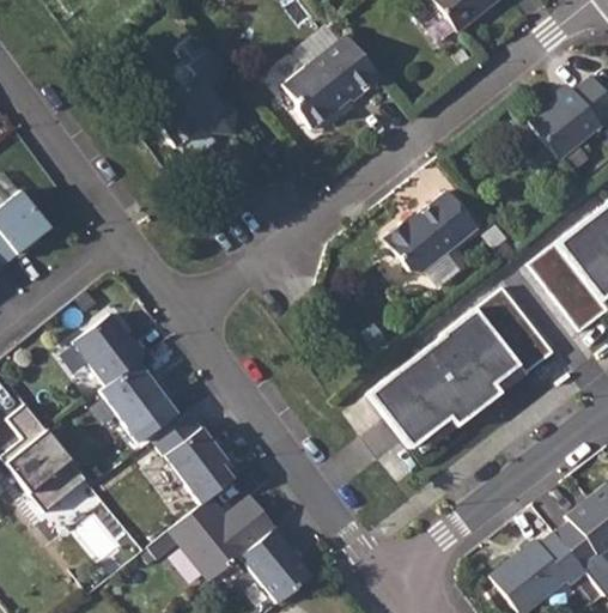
[(429,0),(454,34),(494,0),(429,0)]
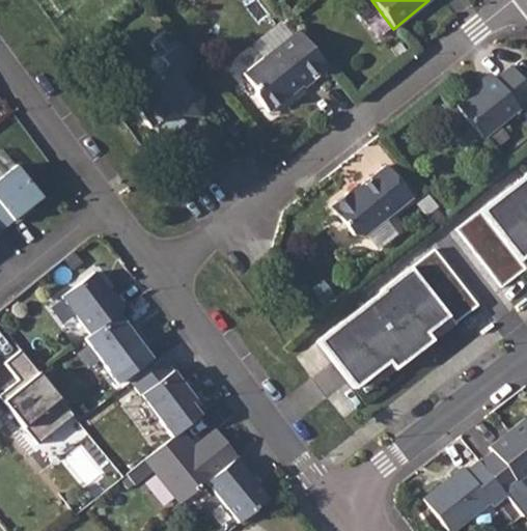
[(328,67),(298,30),(280,45),(244,74),(254,87),(254,94),(267,112),(282,101),(283,93),(297,82),(302,88),(328,67)]
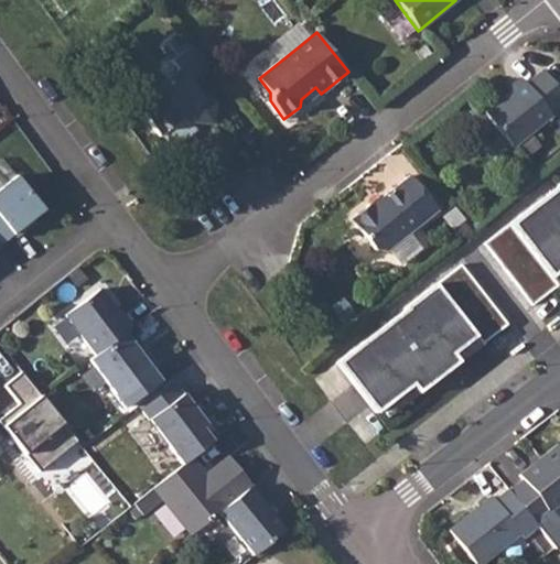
[(213,68),(193,44),(172,62),(179,71),(136,105),(160,134),(186,115),(192,121),(214,123),(216,101),(205,100),(193,85),(213,68)]
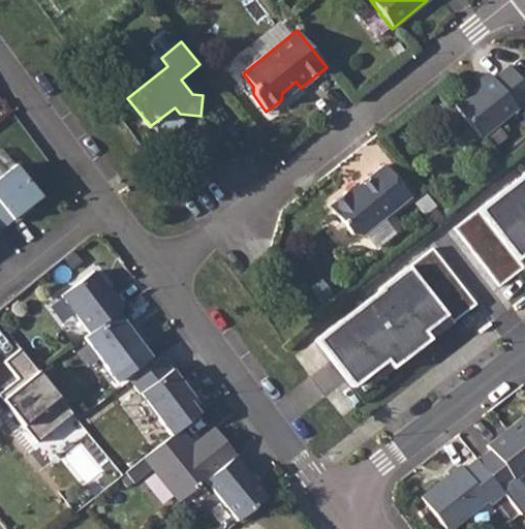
[(490,79),(455,106),(481,139),(517,111),(515,109),(524,100),(524,88),(508,68),(492,81),(490,79)]
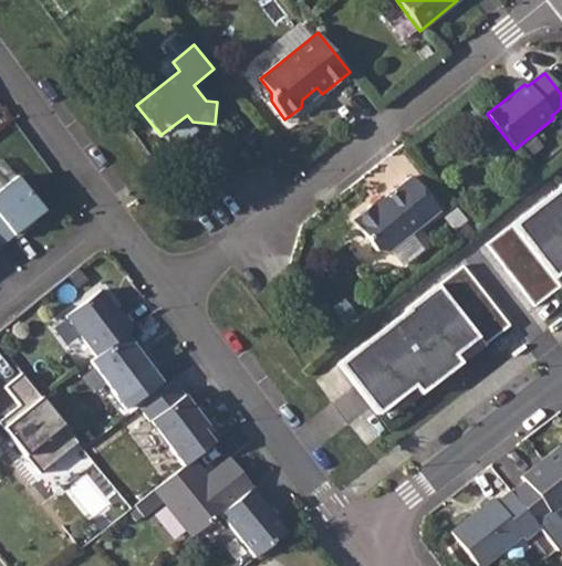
[(0,241),(3,245),(16,234),(19,239),(33,227),(31,223),(35,219),(47,210),(18,176),(0,189),(0,241)]
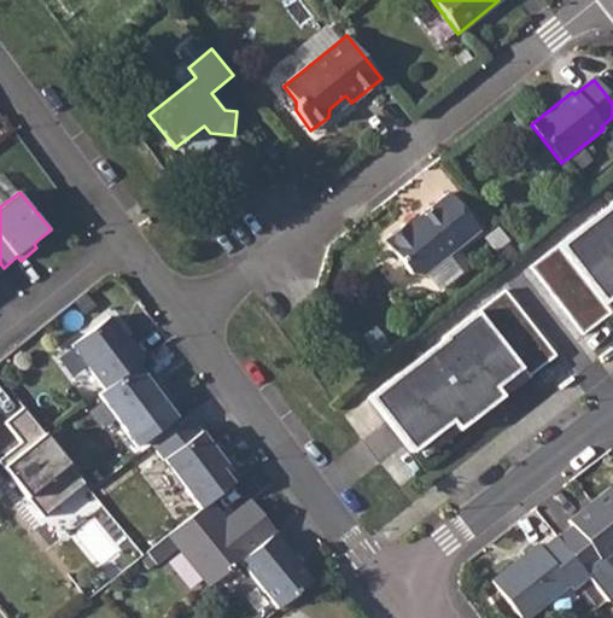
[(415,217),(384,243),(409,277),(422,278),(478,233),(449,196),(416,221),(415,217)]
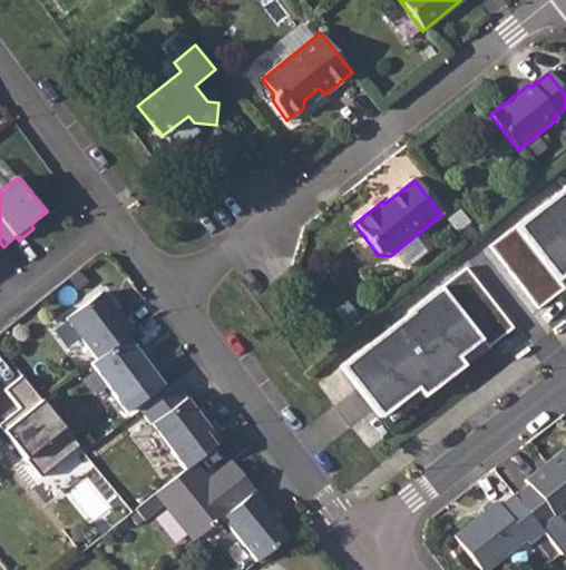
[(493,247),(540,310),(565,291),(565,288),(560,282),(565,278),(565,192),(493,247)]
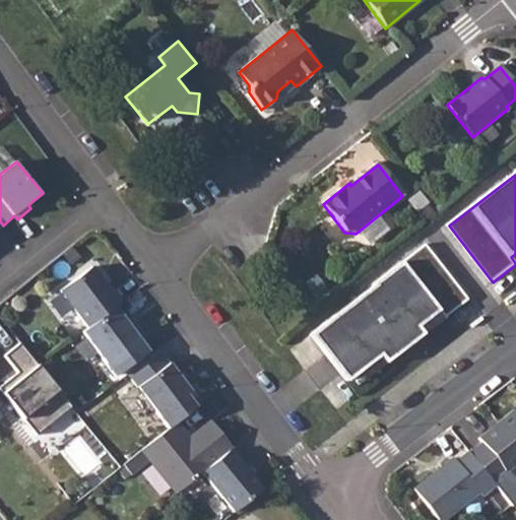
[(314,334),(350,381),(355,378),(383,356),(388,364),(427,334),(421,327),(442,311),(447,318),(470,300),(428,245),(375,284),(376,285),(314,334)]
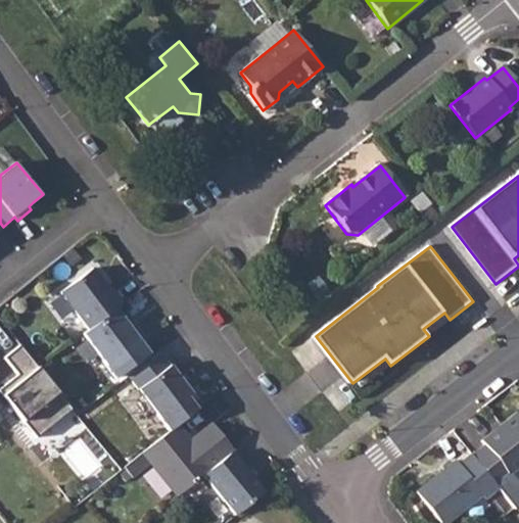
[(118,307),(126,301),(115,288),(112,290),(95,267),(62,291),(91,328),(118,307)]
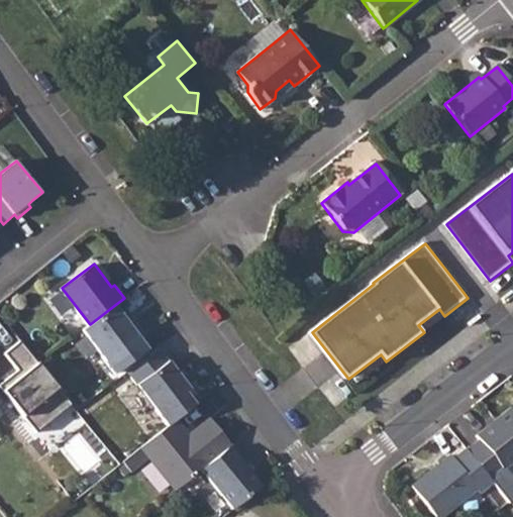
[(130,322),(116,304),(90,324),(84,328),(117,372),(149,347),(140,335),(143,333),(133,319),(130,322)]
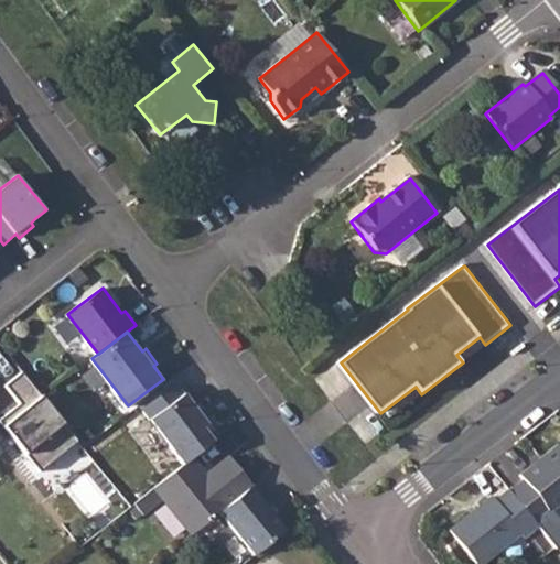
[(456,355),(463,362),(485,345),(480,337),(456,355)]
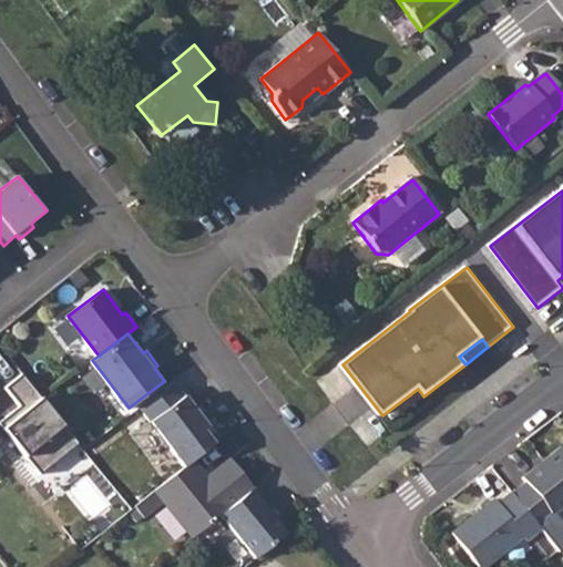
[(81,443),(24,373),(7,388),(22,405),(0,423),(42,474),(81,443)]
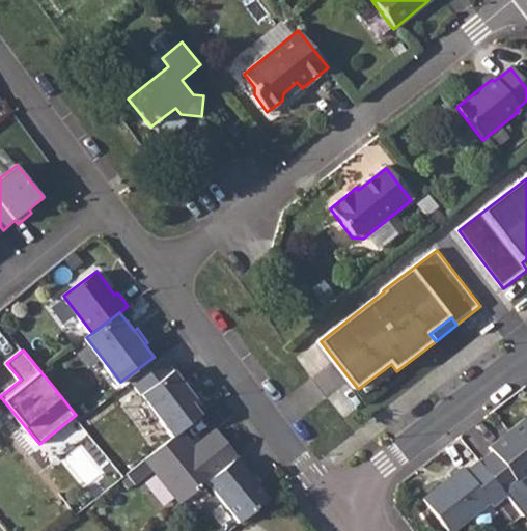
[(197,397),(164,356),(123,388),(166,442),(183,429),(202,414),(192,401),(197,397)]
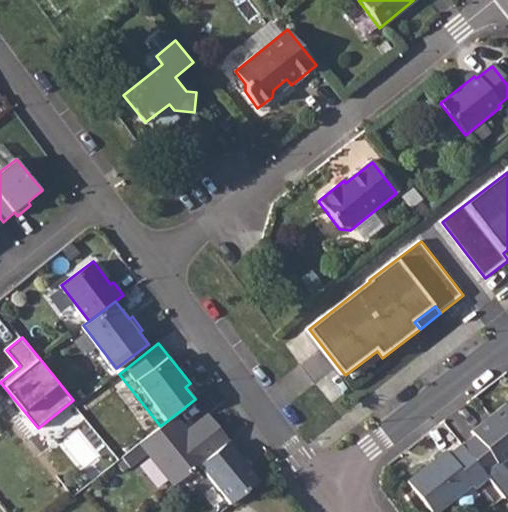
[(377,351),(349,372),(355,379),(382,358),(377,351)]
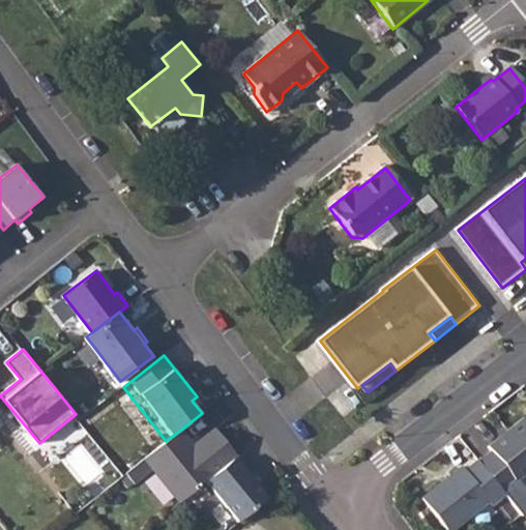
[(481,461),(505,491),(525,473),(525,420),(492,446),(495,450),(481,461)]
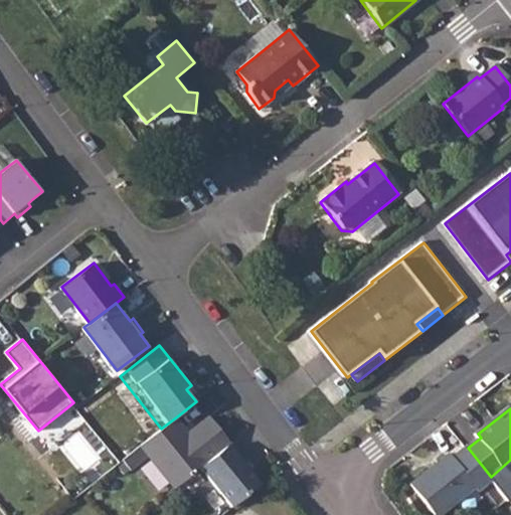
[(232,445),(233,444),(211,416),(190,434),(177,416),(161,428),(142,445),(177,489),(203,468),(232,445)]
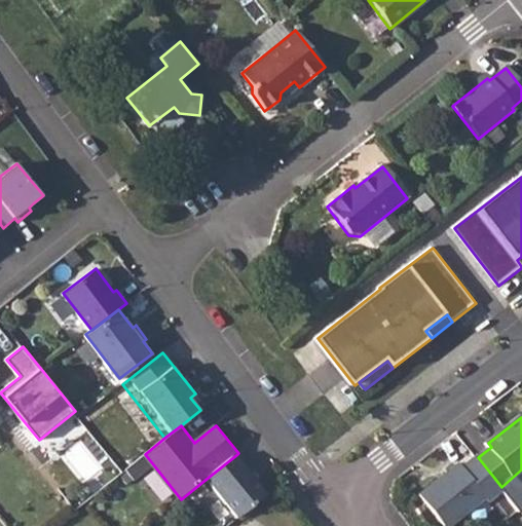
[(237,454),(208,478),(239,518),(269,494),(237,454)]
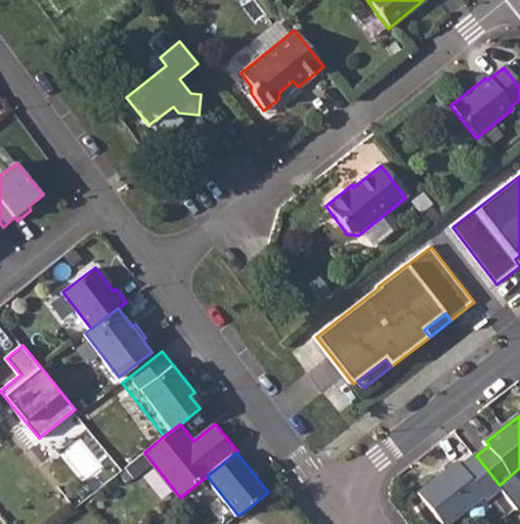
[(476,455),(464,466),(461,462),(421,492),(445,523),(449,523),(486,495),(488,498),(502,488),(500,485),(476,455)]
